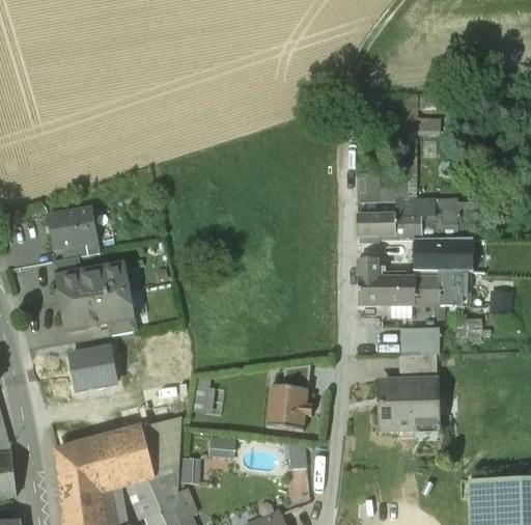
[(456,197),(422,197),(423,210),(395,211),(395,232),(422,232),(425,236),(457,236),(456,197)]
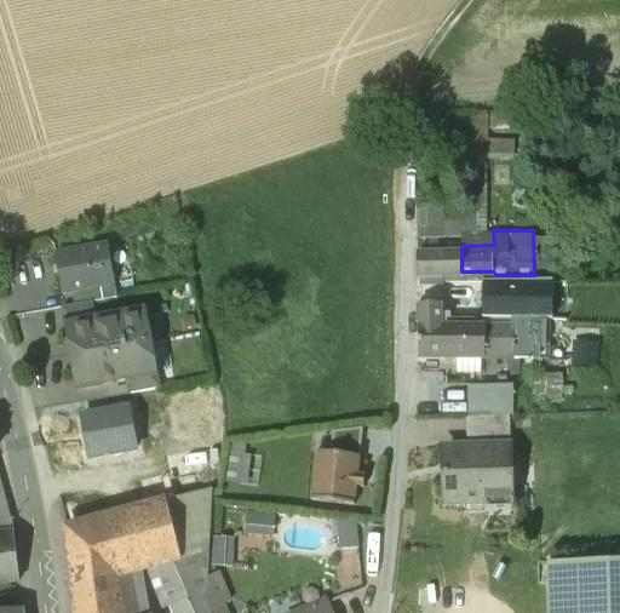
[(62,287),(115,278),(108,241),(56,250),(62,287)]
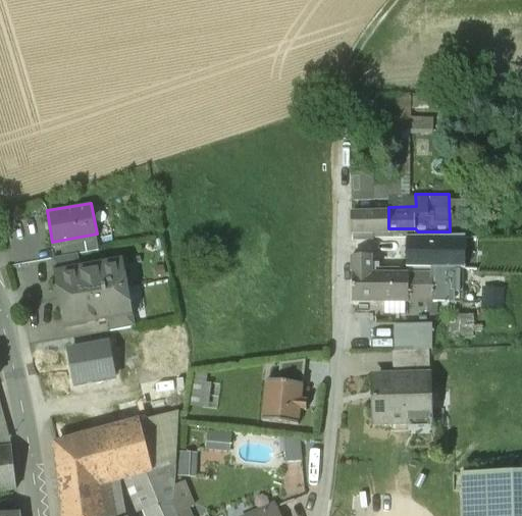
[(388,207),(351,208),(351,228),(366,228),(388,228),(388,207)]
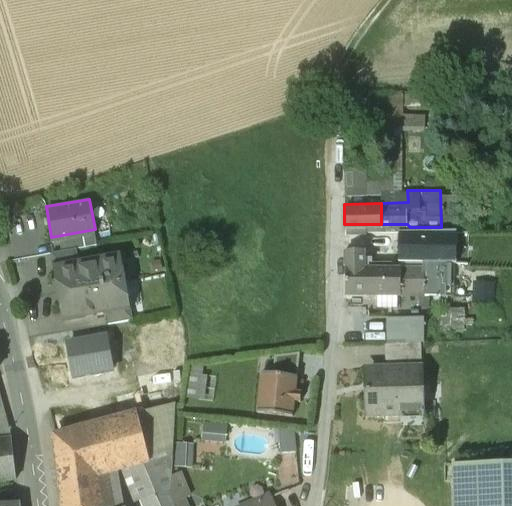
[(410,227),(398,227),(398,229),(402,229),(402,236),(398,236),(398,249),(402,249),(402,256),(398,256),(398,258),(402,259),(449,260),(456,259),(456,227),(441,227),(410,227)]
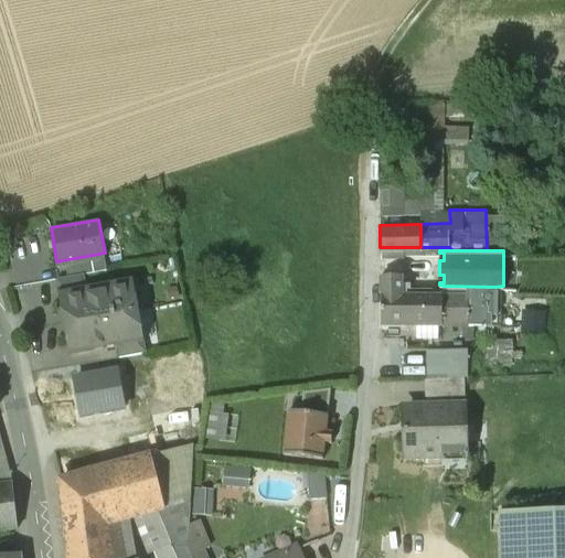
[(83,270),(56,275),(59,290),(61,289),(85,285),(83,270)]
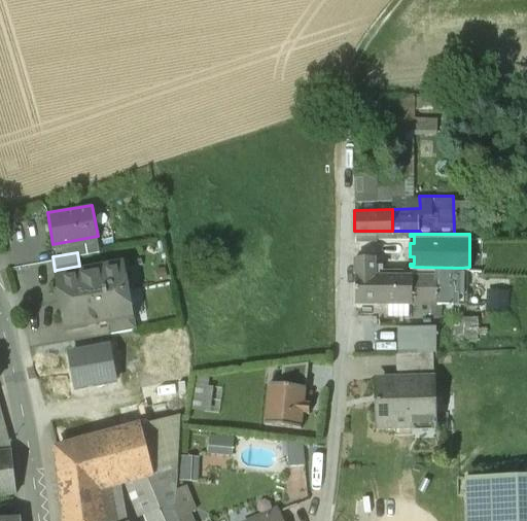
[(414,272),(391,272),(391,267),(382,267),(382,259),(375,259),(375,253),(354,254),(355,271),(354,300),(387,300),(387,313),(408,313),(408,300),(461,300),(462,268),(414,267),(414,272)]
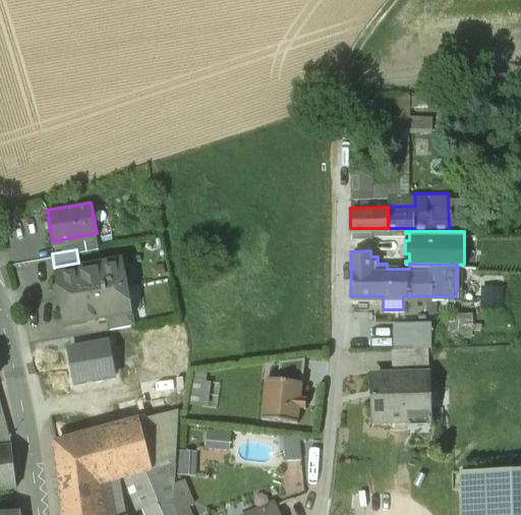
[(78,263),(56,267),(61,294),(66,293),(125,283),(120,255),(78,263)]
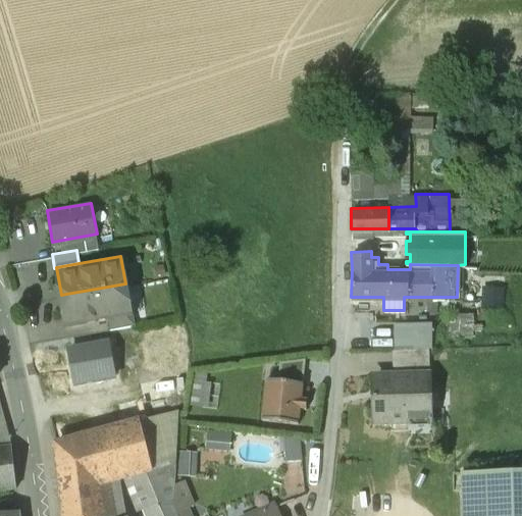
[(125,284),(66,294),(71,320),(108,314),(129,310),(125,284)]
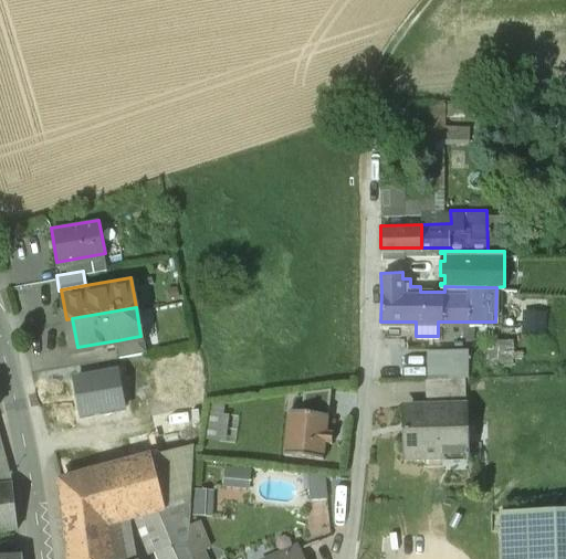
[(140,336),(117,340),(121,354),(146,349),(144,336),(140,336)]
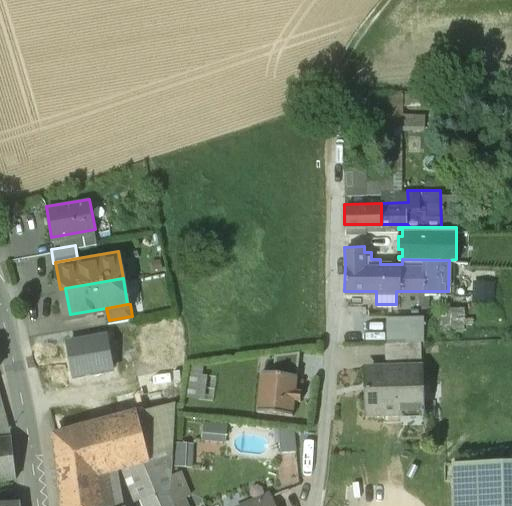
[(387,315),(387,339),(421,338),(423,338),(423,314),(387,315)]
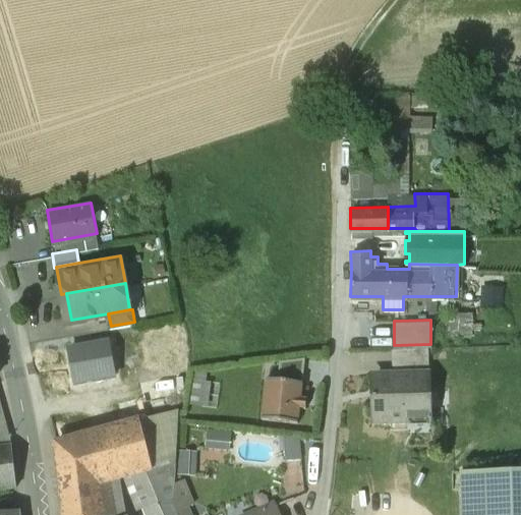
[(108,339),(68,345),(74,379),(114,372),(108,339)]
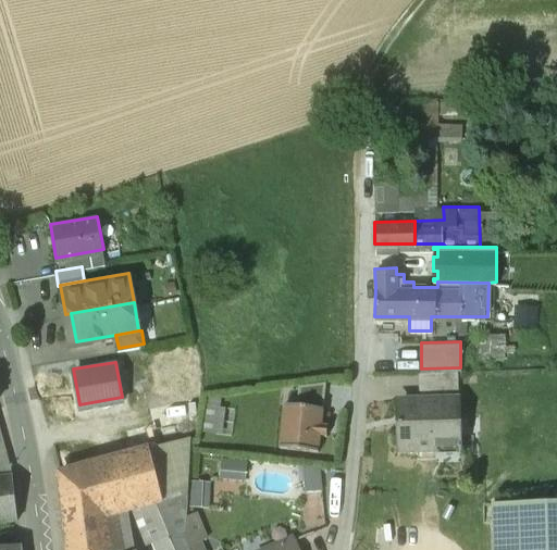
[(458,367),(421,369),(422,396),(458,396),(458,367)]
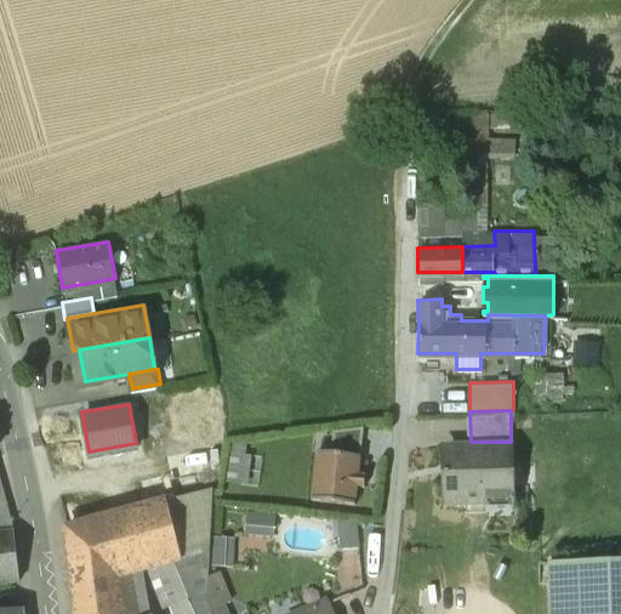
[(365,422),(335,426),(332,449),(362,453),(365,422)]
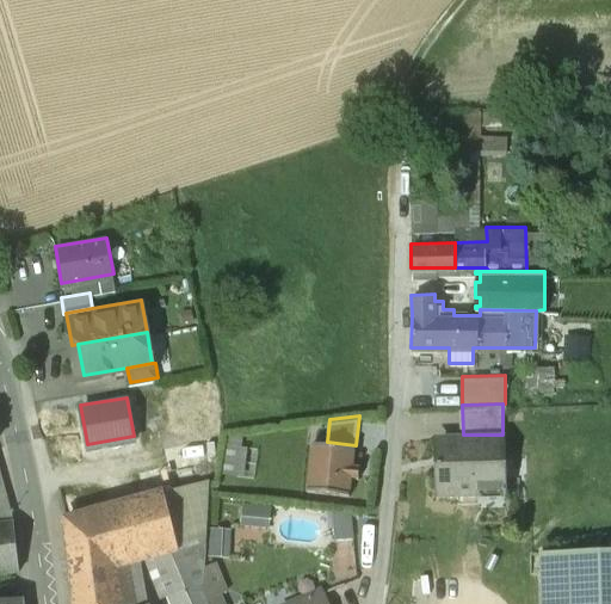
[(463,435),(440,436),(440,461),(437,461),(438,490),(504,488),(503,435),(463,435)]
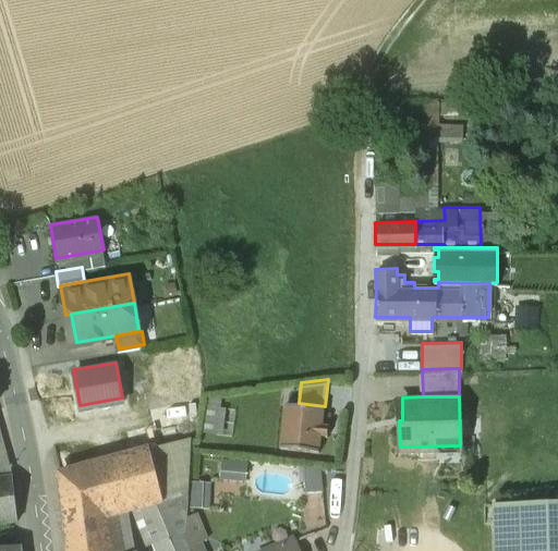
[(299,403),(286,402),(281,445),(320,450),(323,435),(329,435),(330,424),(324,423),(325,406),(299,403)]
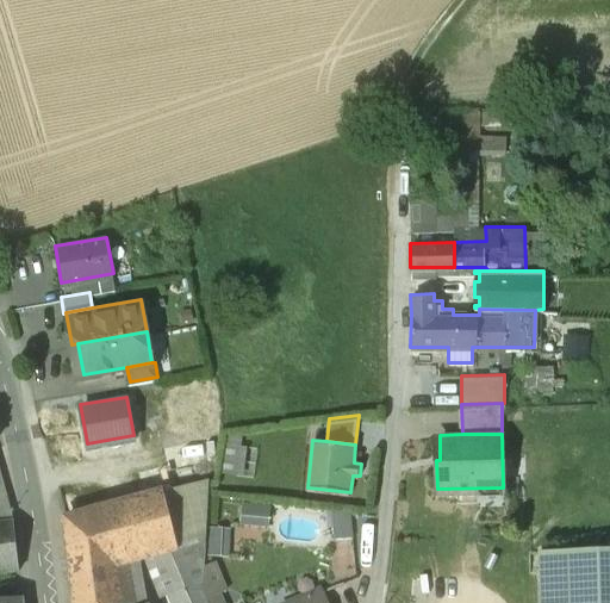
[(12,511),(0,465),(0,518),(13,517),(12,511)]
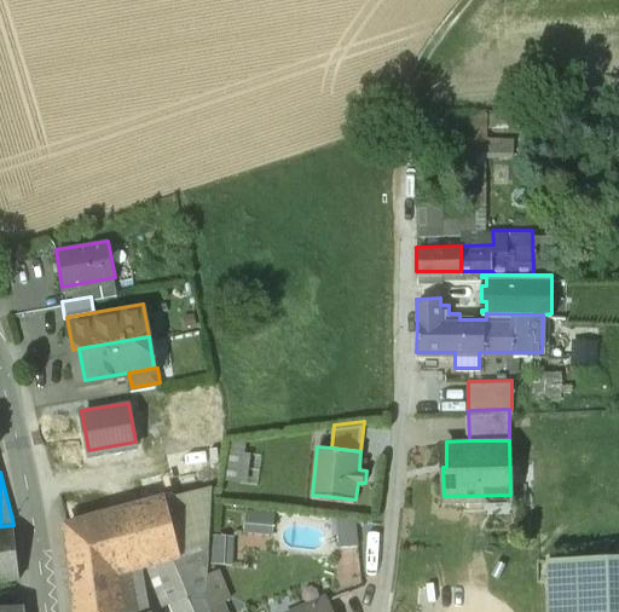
[(126,611),(126,606),(121,606),(117,571),(181,555),(166,496),(67,521),(73,581),(71,582),(75,611),(126,611)]
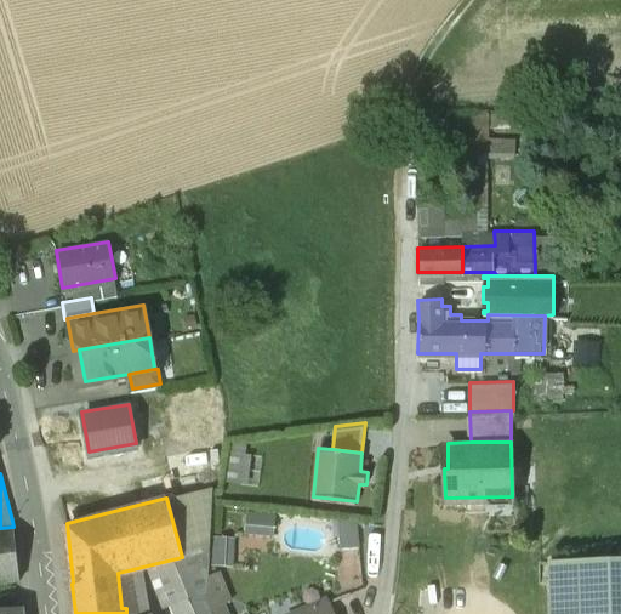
[(248,509),(249,528),(277,527),(275,507),(248,509)]
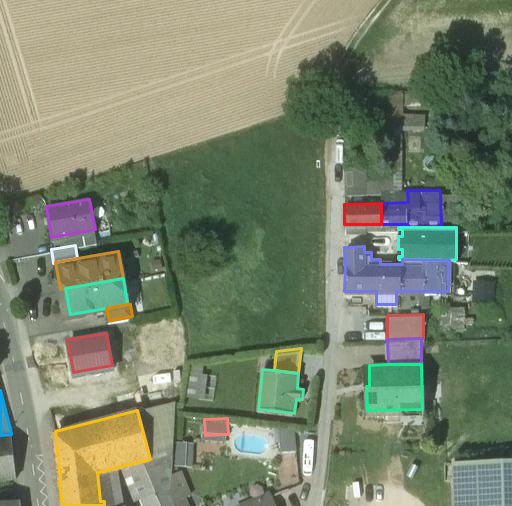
[(281,446),(298,445),(297,423),(281,423),(281,446)]
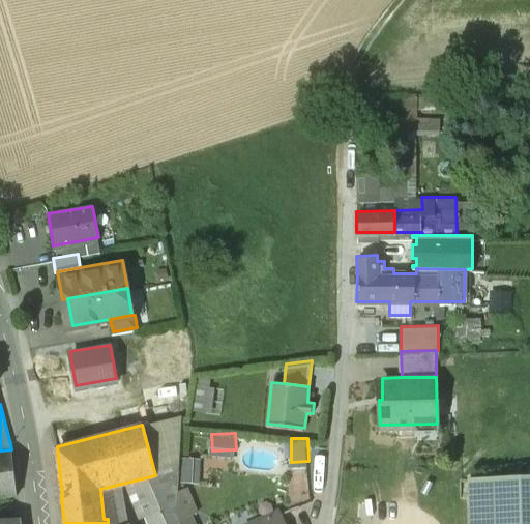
[(0,450),(0,493),(17,491),(11,449),(0,450)]
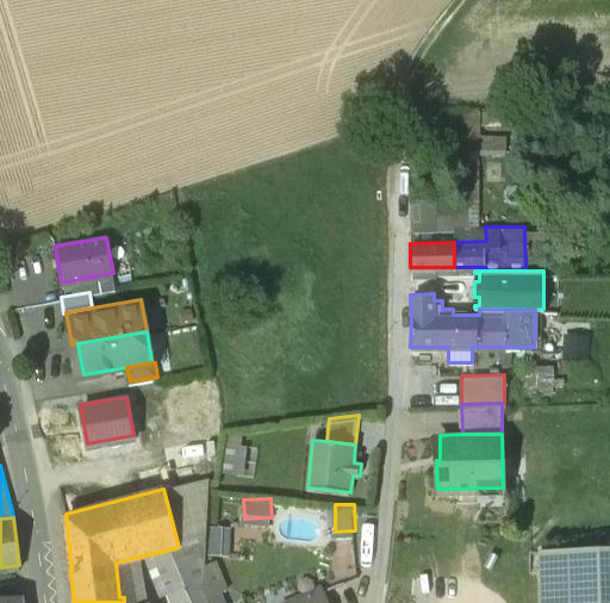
[(609,602),(609,546),(537,549),(539,602),(609,602)]
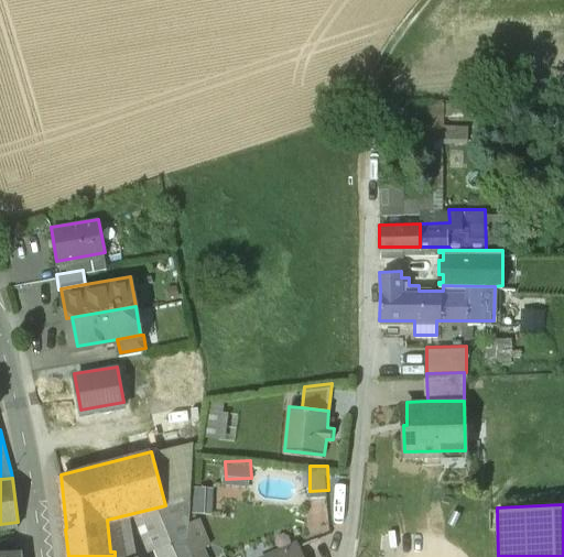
[(332,556),(327,533),(308,536),(311,556),(332,556)]
